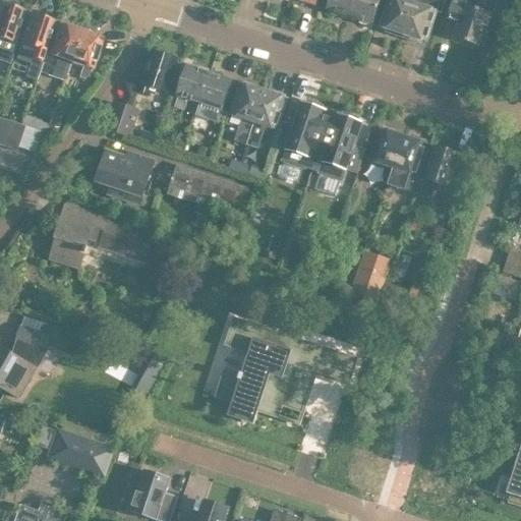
[(337,12),(340,11),(349,14),(353,0),(329,0),(327,7),(330,8),(331,10),(337,12)]
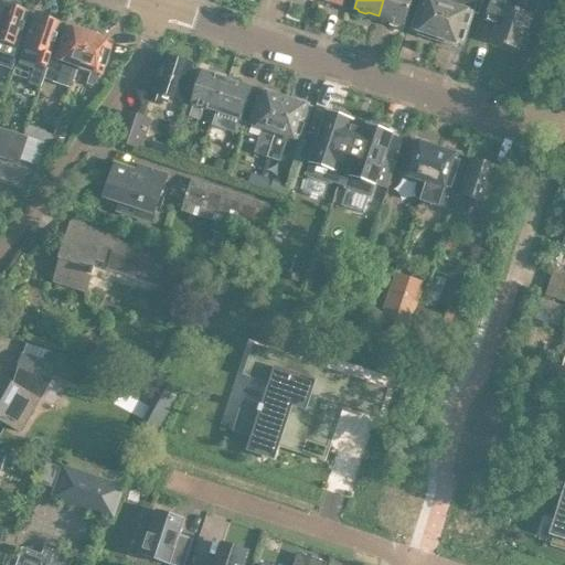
[(383,0),(380,16),(388,18),(391,22),(396,23),(400,22),(404,23),(411,0),(383,0)]
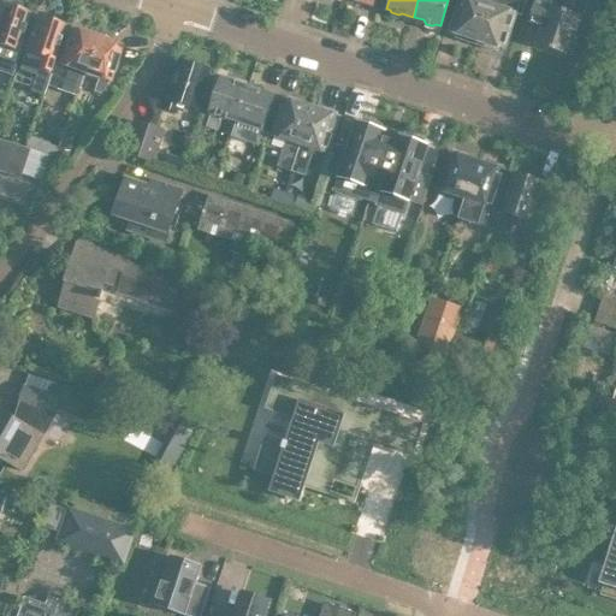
[(457,0),(449,29),(452,30),(455,36),(461,39),(467,35),(477,37),(487,0),(457,0)]
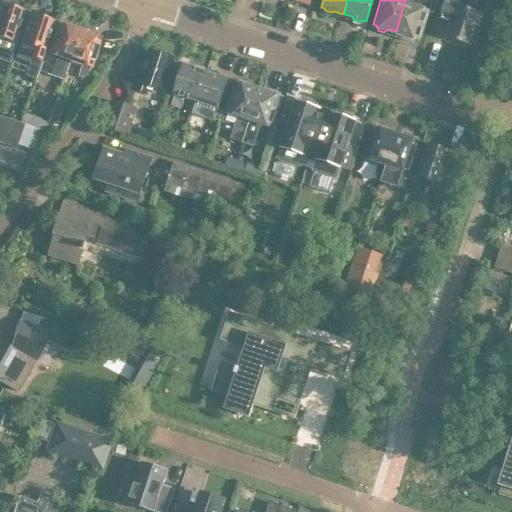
[(406,0),(396,31),(403,34),(405,39),(411,41),(416,38),(418,39),(430,0),(406,0)]
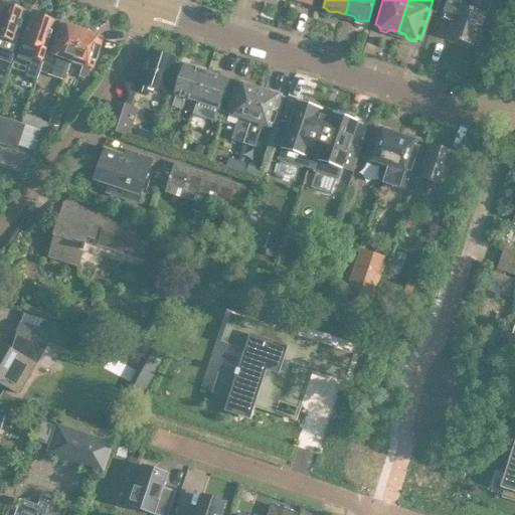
[(453,20),(447,36),(477,46),(483,31),(481,31),(482,29),(493,33),(504,2),(497,0),(479,0),(471,4),(470,7),(460,4),(461,0),(447,0),(442,16),(453,20)]
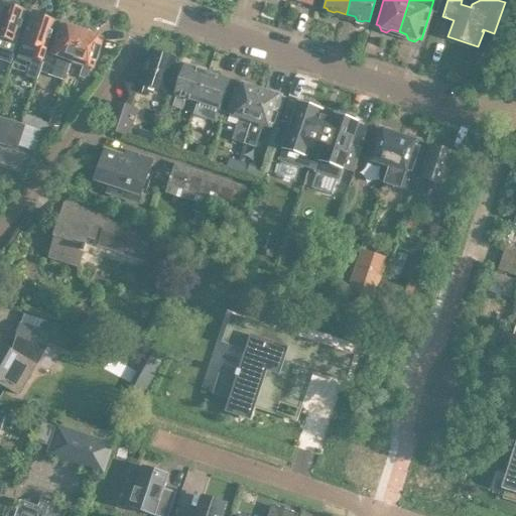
[(12,41),(22,10),(0,1),(0,60),(7,63),(15,42),(12,41)]
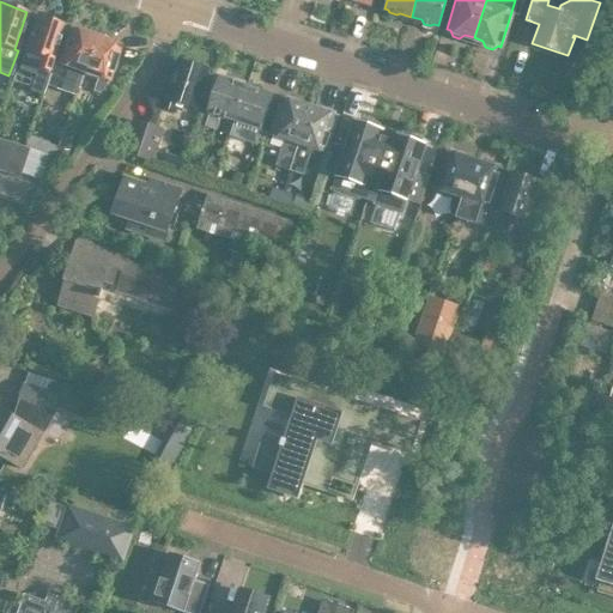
[(24,50),(40,56),(30,84),(42,89),(44,83),(47,73),(46,72),(50,60),(49,60),(62,24),(36,14),(24,50)]
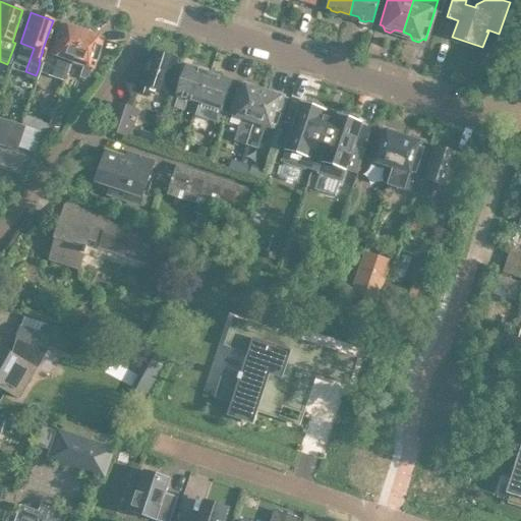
[(38,70),(62,79),(69,59),(79,31),(59,22),(49,51),(45,50),(38,70)]
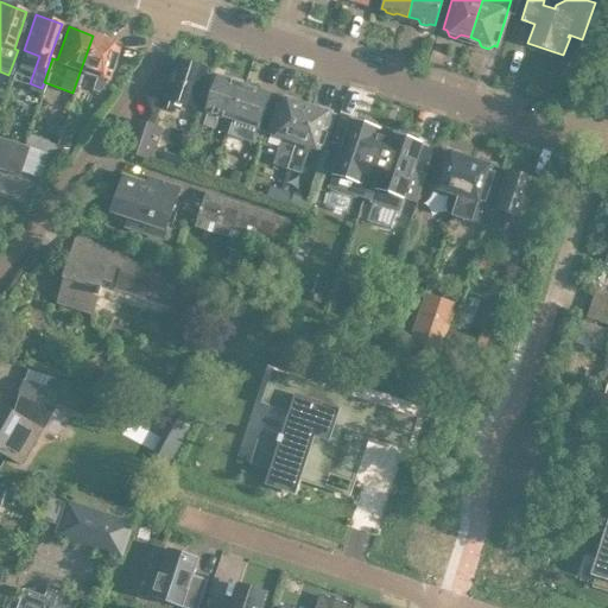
[(93,36),(81,69),(95,74),(90,88),(96,90),(103,82),(105,77),(106,77),(118,45),(93,36)]
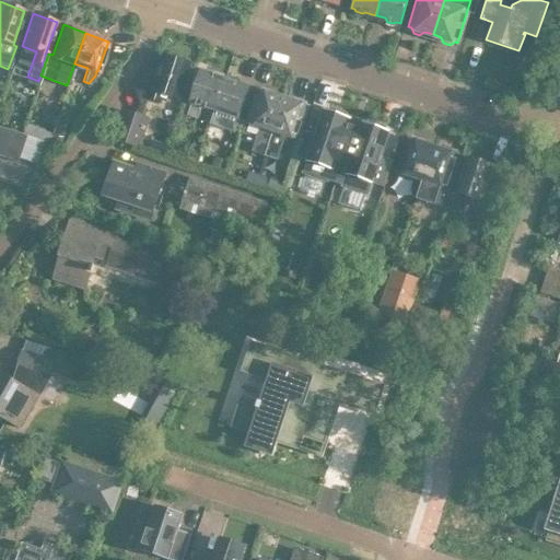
[(163,94),(177,98),(190,62),(163,54),(151,89),(149,88),(147,96),(161,101),(163,94)]
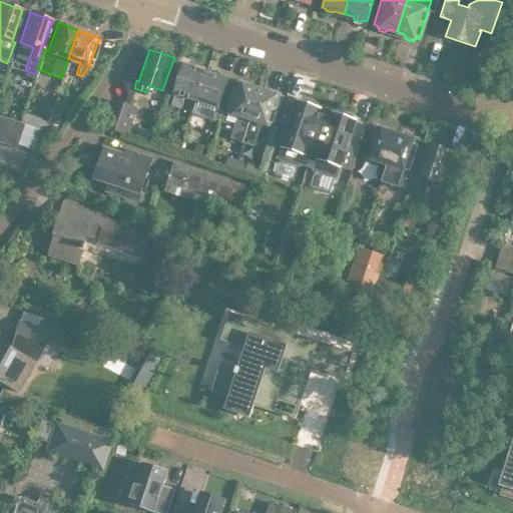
[(179,106),(182,97),(194,101),(204,69),(183,62),(172,94),(169,103),(179,106)]
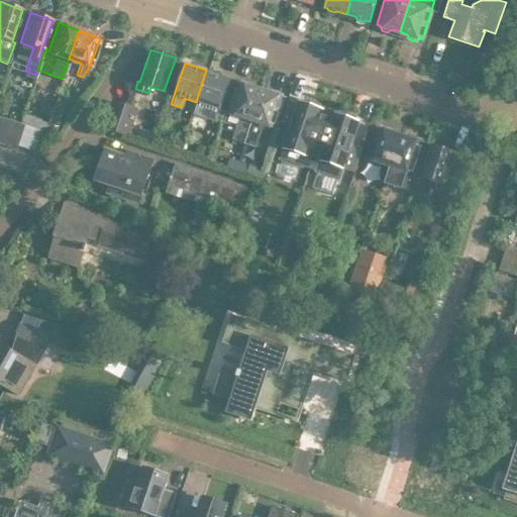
[(206,70),(196,102),(192,114),(213,121),(228,78),(206,70)]
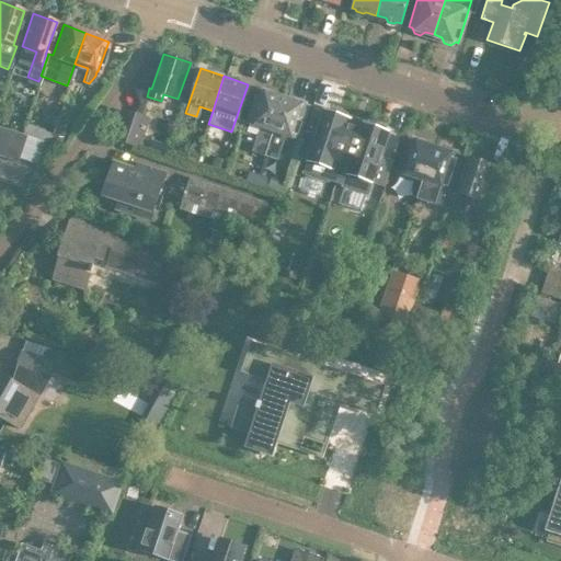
[(271,130),(283,95),(258,87),(245,123),(259,127),(252,150),(263,153),(271,130)]
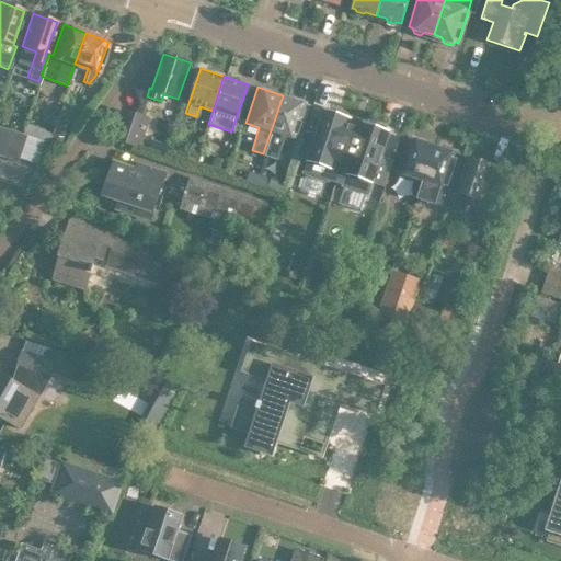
[(274,158),(282,134),(296,139),(308,103),(283,95),(271,130),(263,153),(263,155),(274,158)]
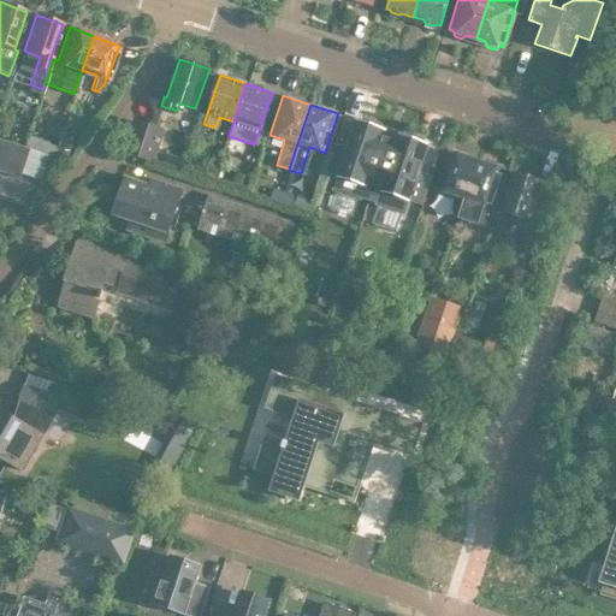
[(368,197),(389,136),(381,134),(383,129),(378,128),(379,123),(361,117),(360,122),(355,120),(345,147),(332,143),(324,170),(337,175),(332,188),(360,197),(360,195),(368,197)]
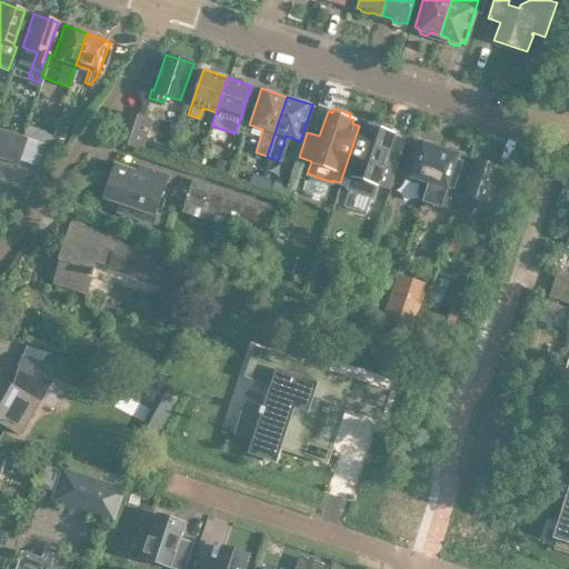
[(116,140),(145,149),(146,145),(141,142),(149,119),(126,111),(116,140)]
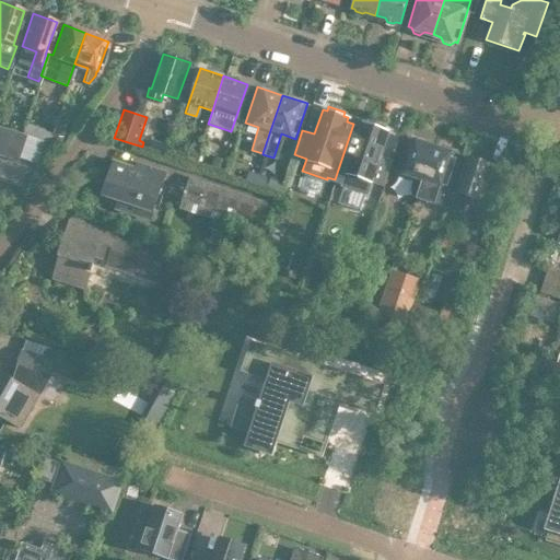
[(361,126),(353,124),(335,179),(341,183),(341,184),(365,193),(370,181),(382,184),(391,160),(378,155),(387,130),(383,129),(384,125),(368,119),(366,124),(362,123),(361,126)]
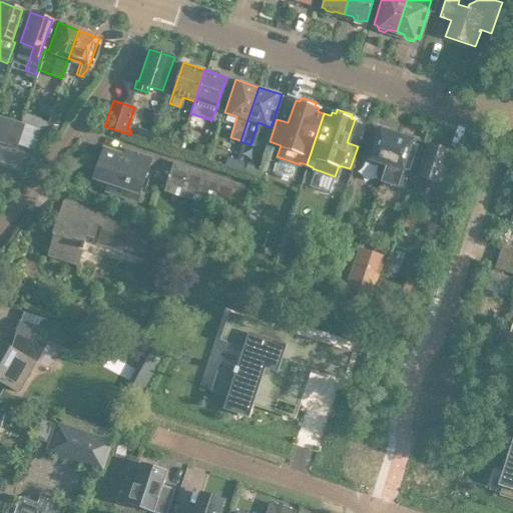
[(0,141),(3,143),(11,118),(0,114),(0,141)]
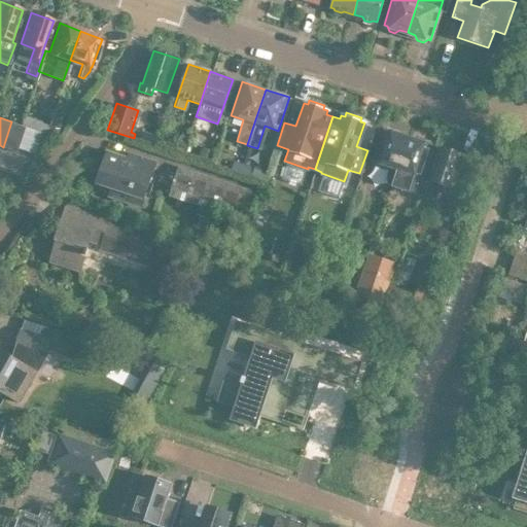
[(49,119),(48,125),(45,132),(56,136),(60,124),(49,119)]
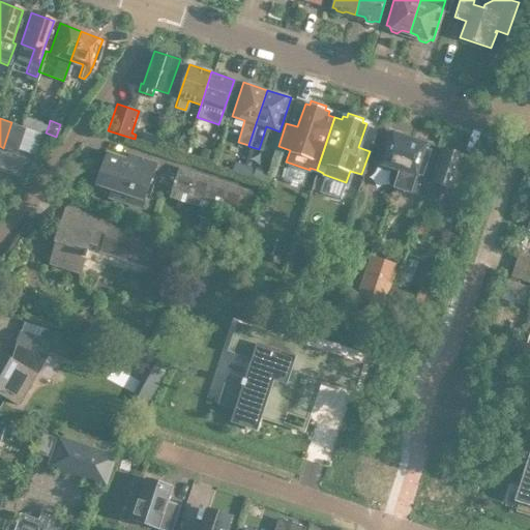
[(3,148),(15,152),(24,126),(11,122),(3,148)]
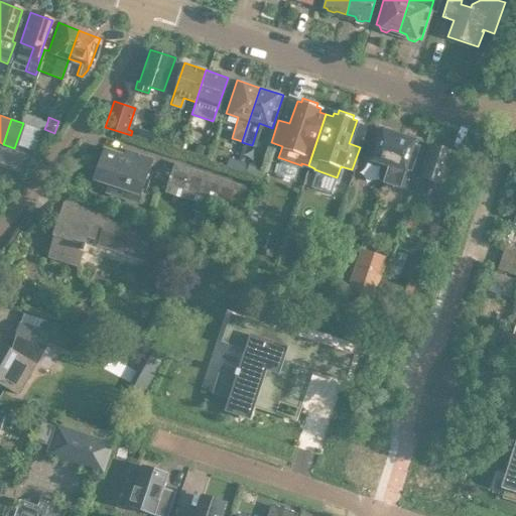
[(39,119),(34,126),(44,129),(47,122),(39,119)]
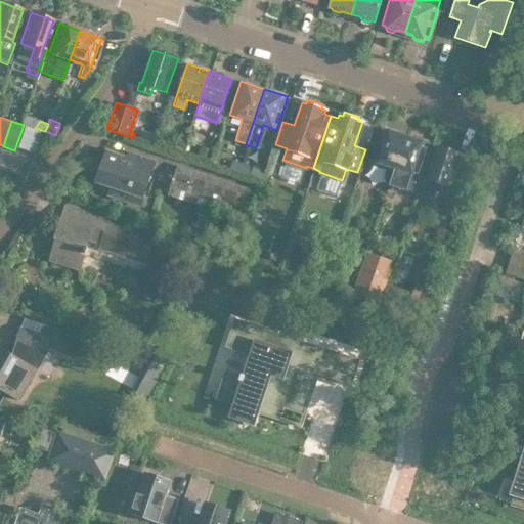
[(370,160),(394,168),(405,137),(381,129),(370,160)]
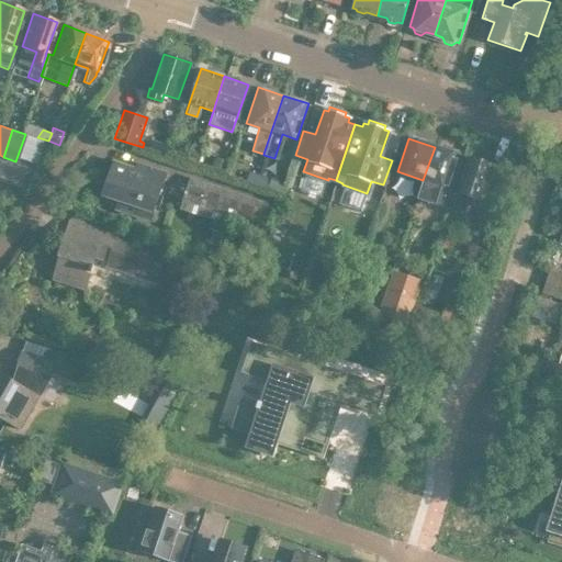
[(435,147),(423,180),(424,180),(420,189),(417,198),(441,206),(441,208),(442,208),(460,156),(435,147)]
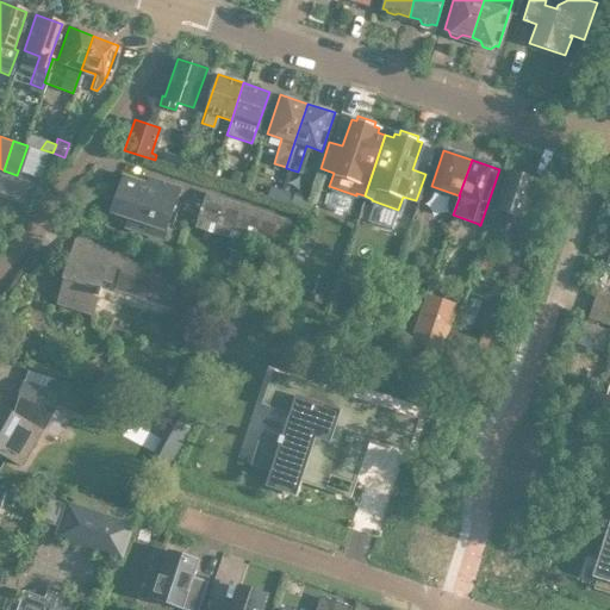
[(211,179),(213,173),(203,169),(204,166),(194,162),(191,173),(211,179)]
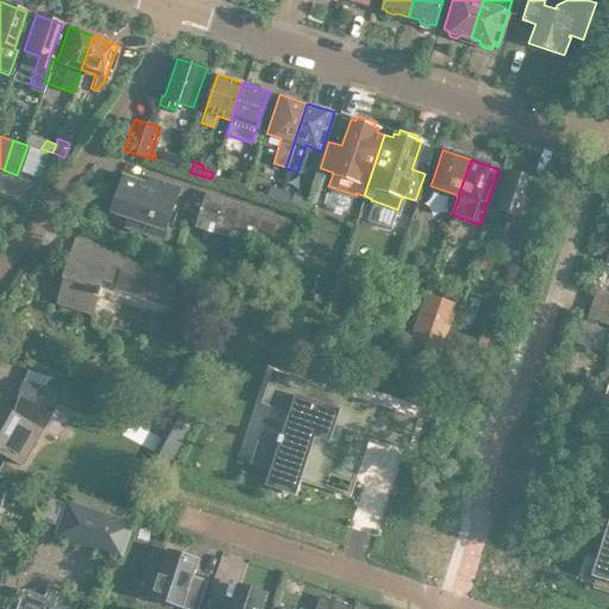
[(494,207),(495,208),(489,226),(501,231),(507,213),(525,219),(534,190),(533,189),(537,177),(506,168),(494,207)]
